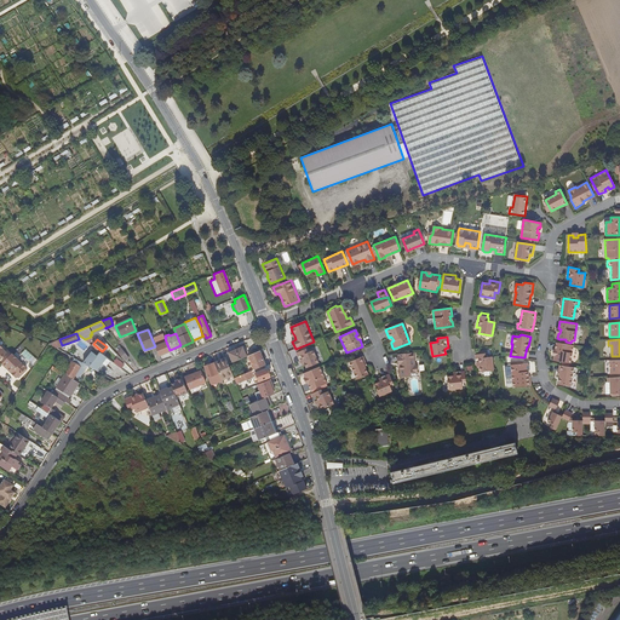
[(171,351),(170,350),(166,342),(155,346),(159,356),(171,351)]
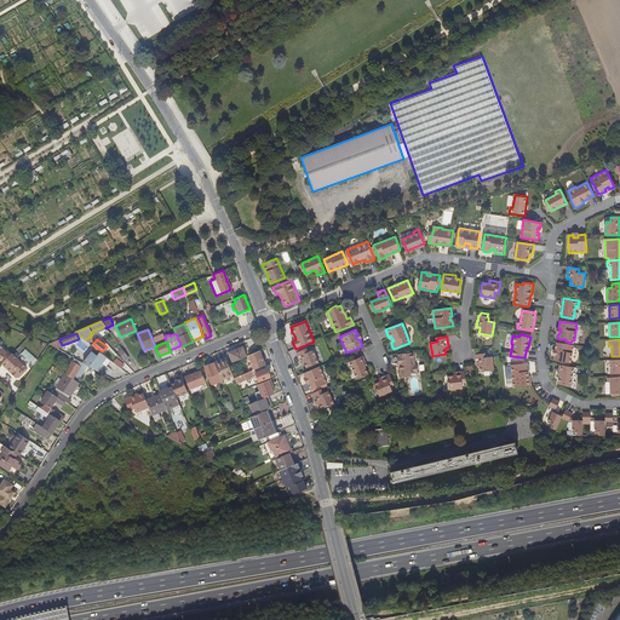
[(567,362),(569,362),(570,362),(573,345),(556,342),(555,350),(557,351),(557,355),(555,355),(554,360),(562,361),(562,363),(566,363),(567,362)]
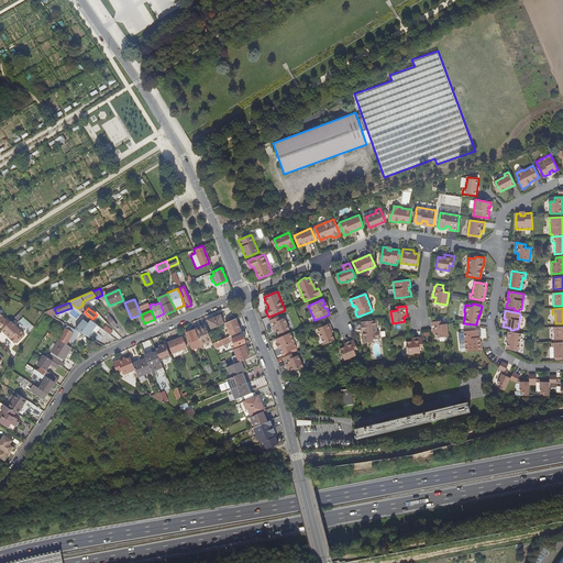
[(203,321),(205,324),(207,330),(223,323),(220,315),(203,321)]
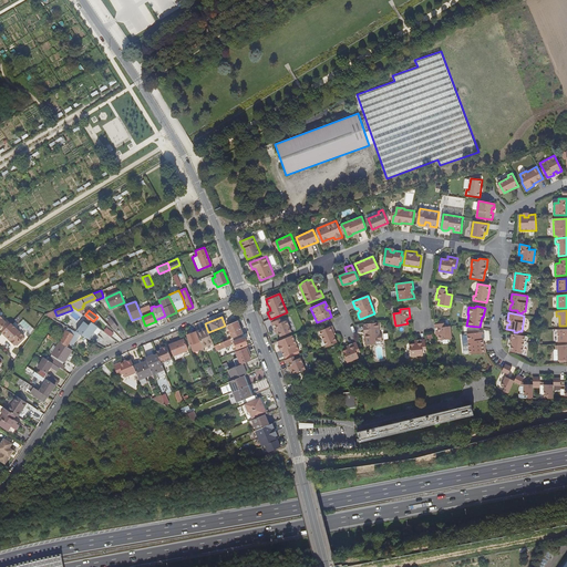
[(114,329),(117,327),(112,319),(109,321),(114,329)]
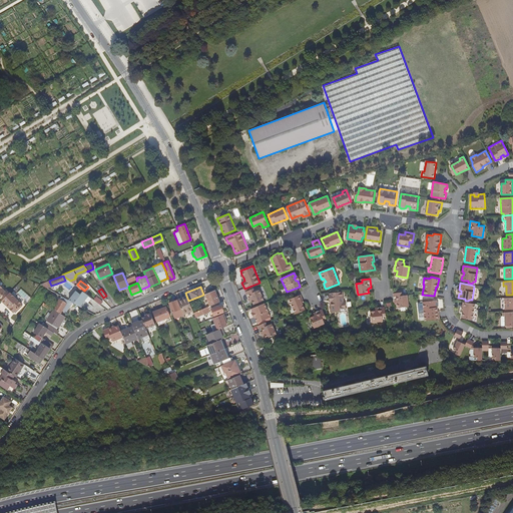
[(251,300),(251,301),(253,305),(265,300),(260,290),(254,292),(253,289),(245,292),(249,301),(249,300),(251,300)]
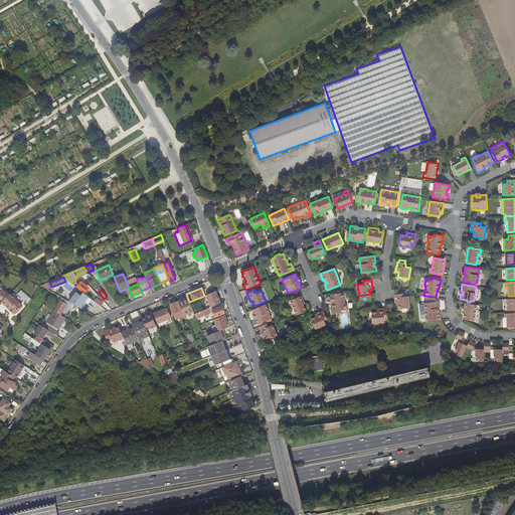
[(220,303),(215,291),(206,295),(210,307),(215,305),(220,303)]
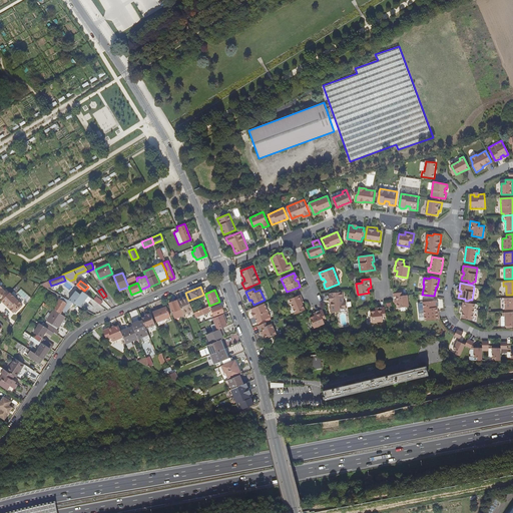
[(49,294),(57,300),(59,298),(60,296),(52,291),(49,294)]
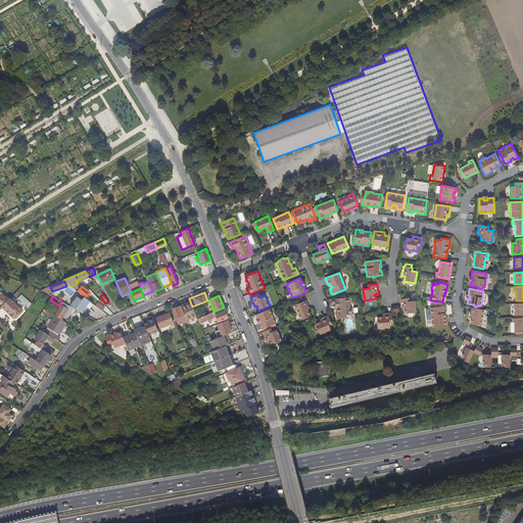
[(338,308),(337,310),(338,318),(345,317),(347,315),(352,315),(351,307),(350,307),(349,297),(337,298),(338,308)]
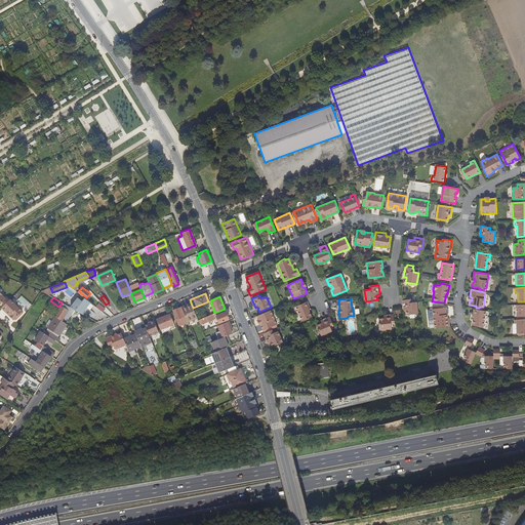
[(418,313),(417,301),(411,303),(410,298),(402,300),(403,310),(404,310),(406,310),(406,311),(406,315),(418,313)]
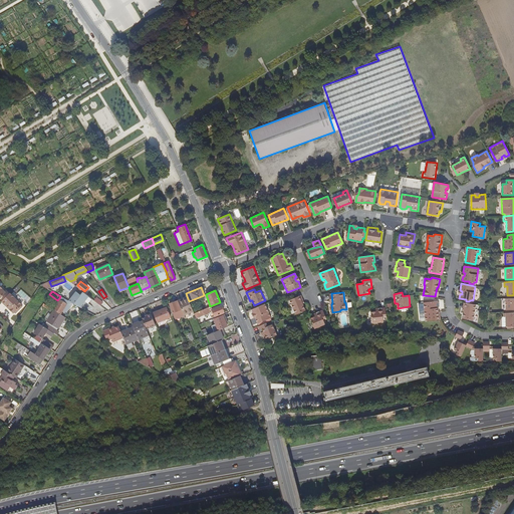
[(10,293),(1,302),(6,306),(7,305),(10,308),(9,309),(13,313),(22,305),(10,293)]
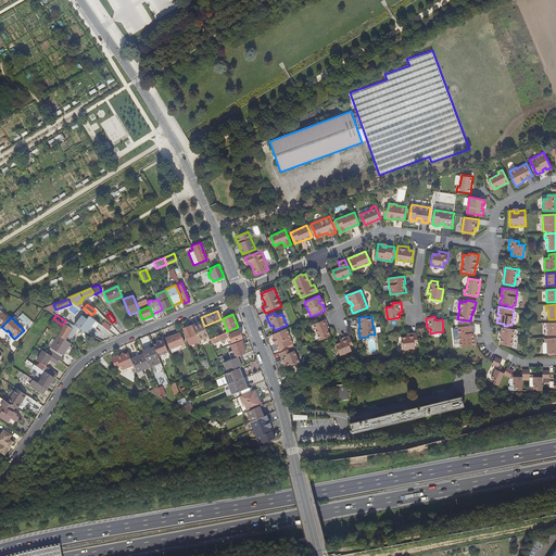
[(110,330),(113,326),(105,320),(102,325),(110,330)]
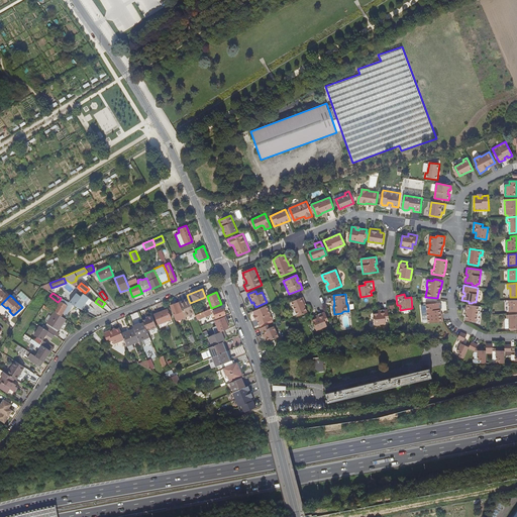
[(195,314),(190,303),(188,298),(179,302),(183,312),(186,318),(195,314)]
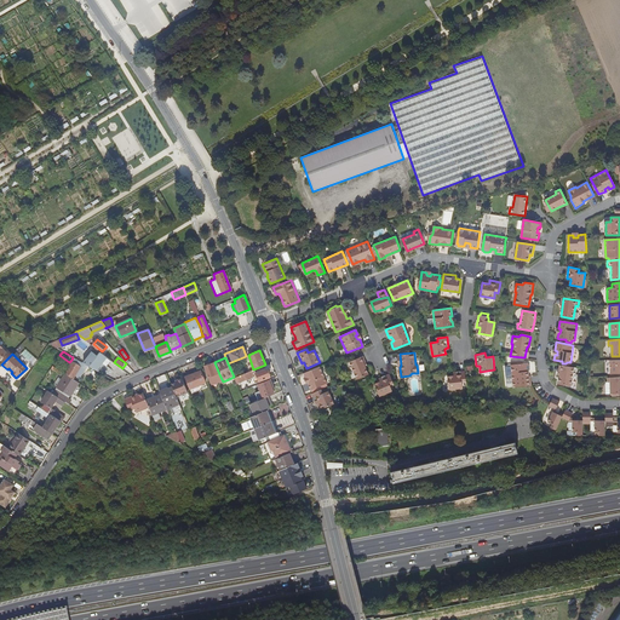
[(365,366),(361,357),(348,363),(349,368),(351,367),(356,379),(368,375),(365,366)]
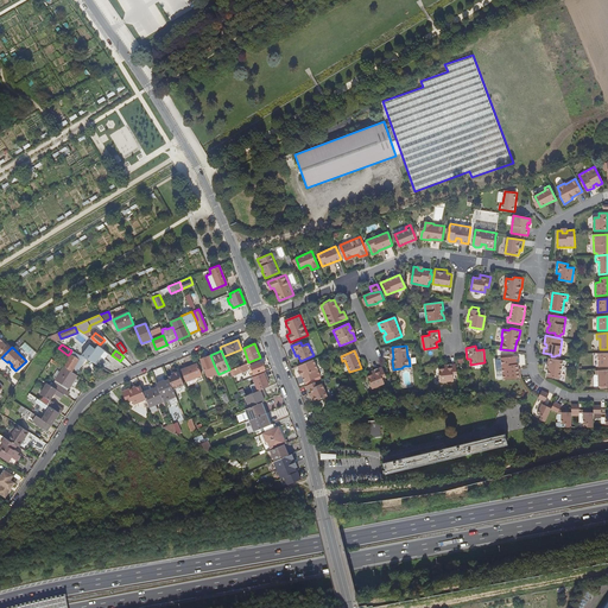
[(89,360),(75,352),(73,354),(82,360),(87,363),(89,360)]
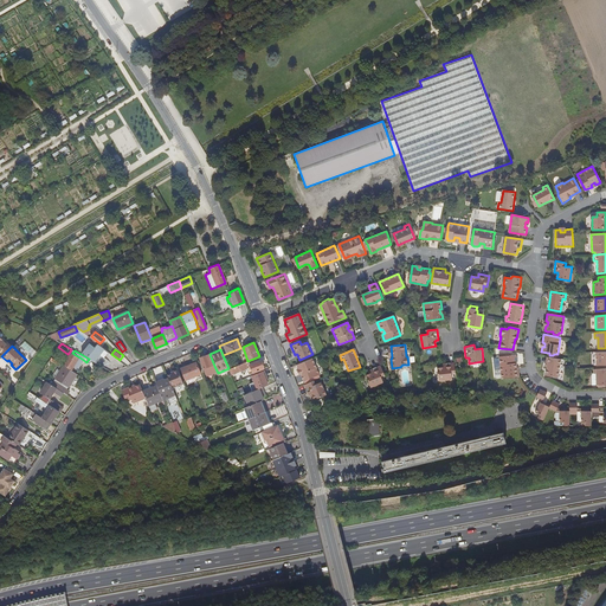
[(64,366),(65,365),(72,353),(70,352),(68,354),(64,360),(62,363),(64,366)]
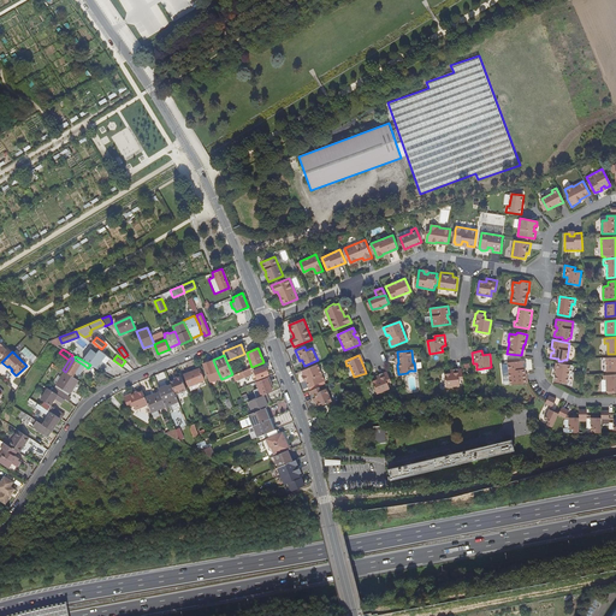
[(73,359),(66,371),(72,375),(75,372),(78,374),(81,372),(78,371),(83,365),(73,359)]
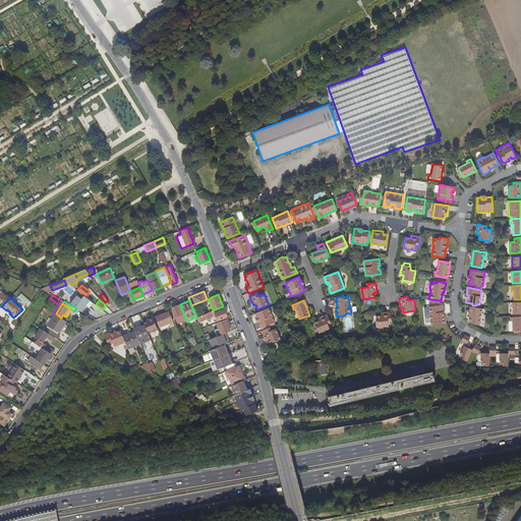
[(181,316),(184,314),(180,304),(180,303),(172,307),(178,323),(183,321),(181,316)]
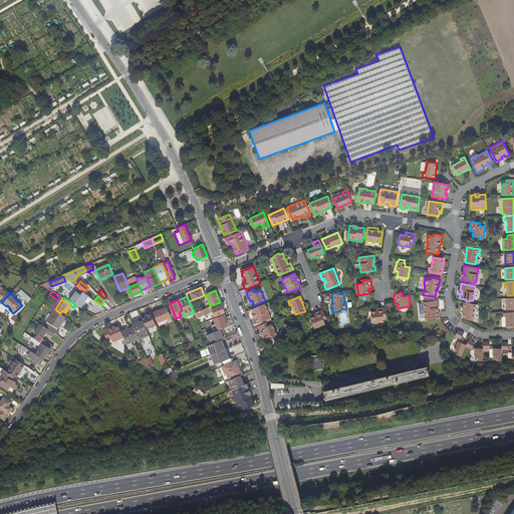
[(52,308),(54,305),(46,300),(44,303),(52,308)]
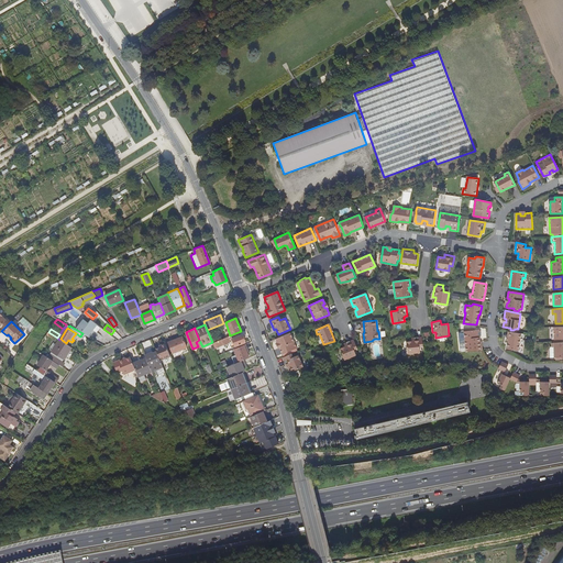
[(477,339),(481,338),(479,338),(482,335),(481,332),(479,330),(464,332),(466,352),(483,350),(482,342),(481,342),(478,343),(477,339)]
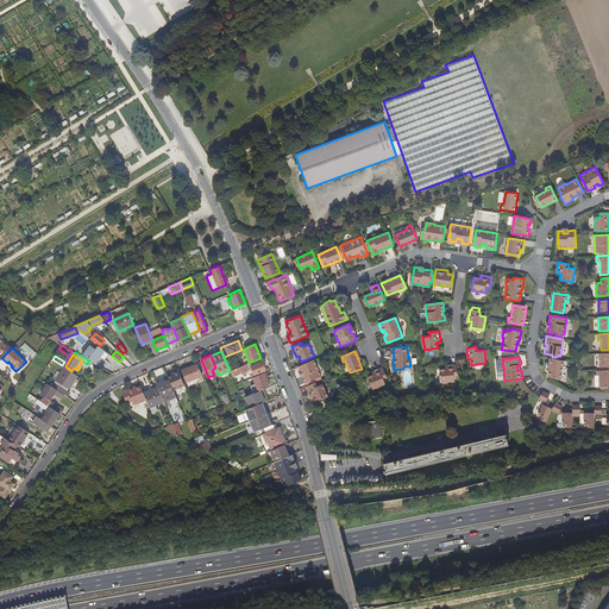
[(551,358),(550,369),(548,377),(562,380),(563,365),(565,366),(566,362),(551,358)]
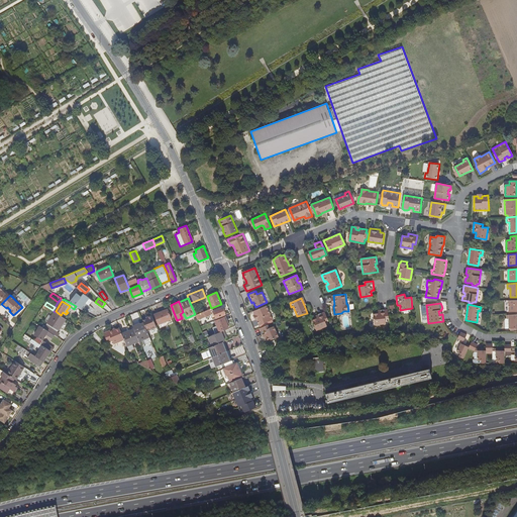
[(218,309),(216,306),(211,308),(216,319),(223,316),(224,316),(223,314),(224,314),(222,307),(218,309)]
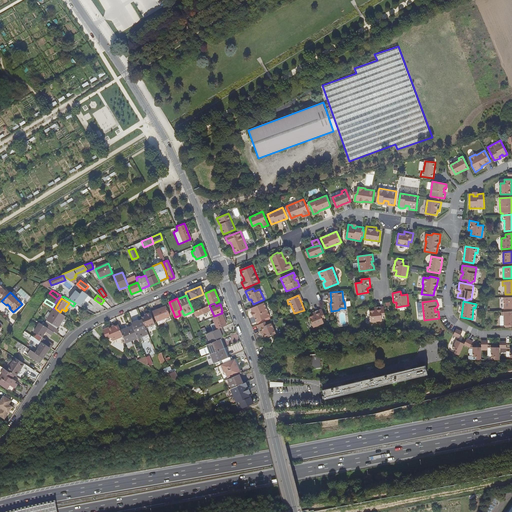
[(265,319),(269,317),(270,317),(264,303),(251,308),(252,312),(254,312),(256,316),(254,316),(256,322),(257,322),(257,324),(266,321),(265,319)]
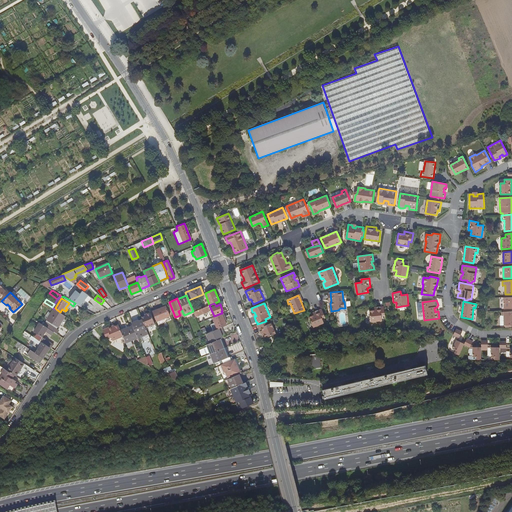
[(165,306),(152,311),(156,321),(169,316),(165,306)]
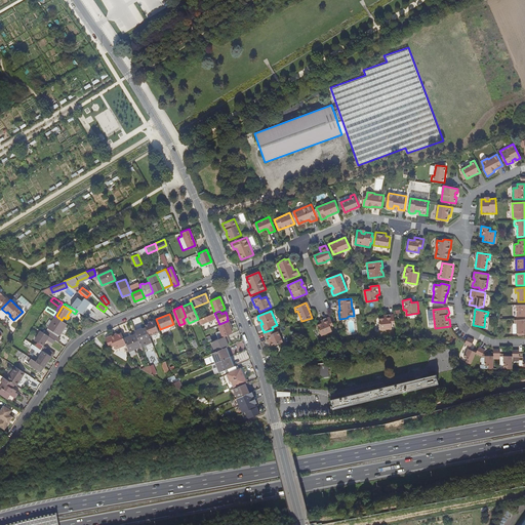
[(392,323),(395,323),(394,315),(385,316),(385,319),(382,319),(379,319),(380,330),(392,329),(392,323)]
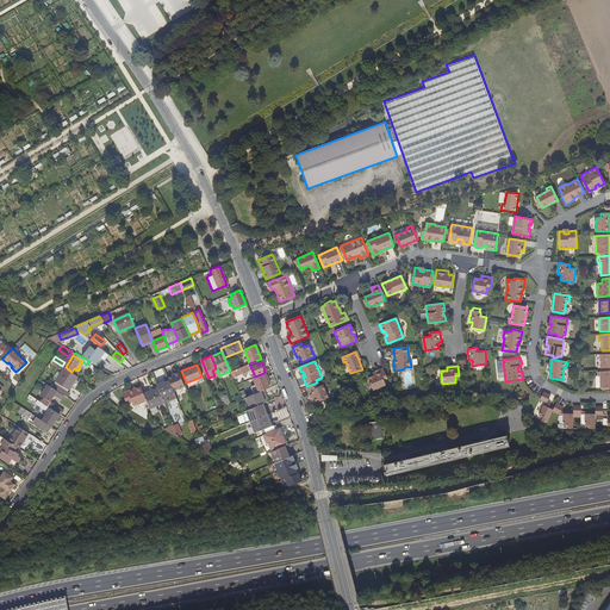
[(241,367),(230,371),(232,377),(243,373),(241,367)]
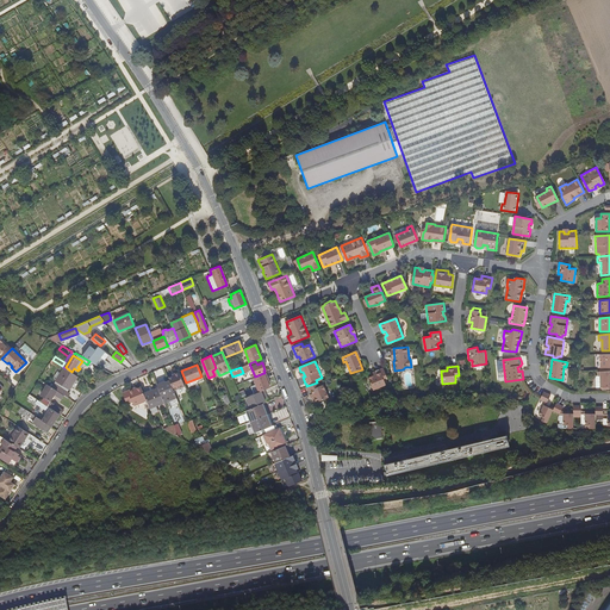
[(79,377),(64,368),(56,380),(69,390),(79,377)]
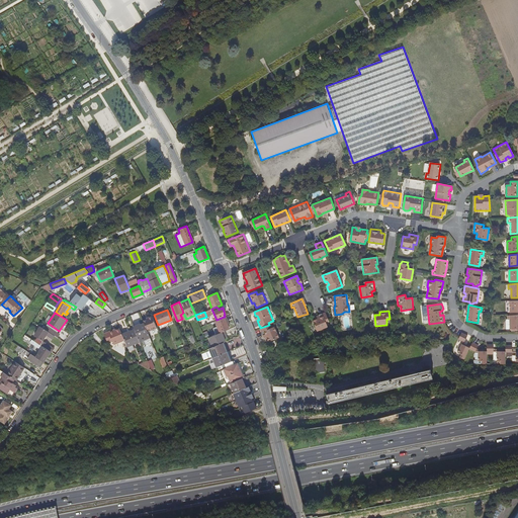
[(322,317),(320,318),(313,321),(318,331),(328,327),(326,322),(329,321),(326,313),(321,315),(322,317)]
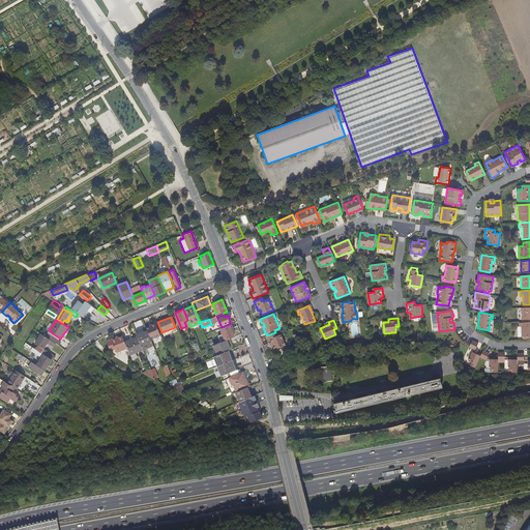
[(527,339),(527,337),(527,336),(529,336),(529,335),(529,322),(520,323),(520,326),(518,326),(519,336),(523,336),(524,339),(527,339)]
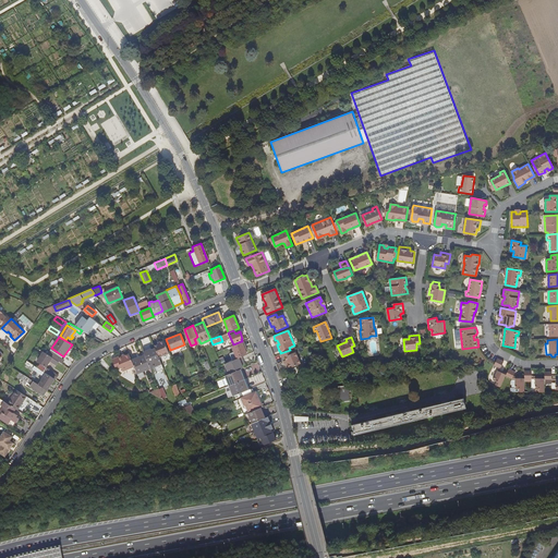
[(164,340),(158,342),(159,342),(158,343),(154,346),(155,348),(159,356),(169,353),(164,340)]
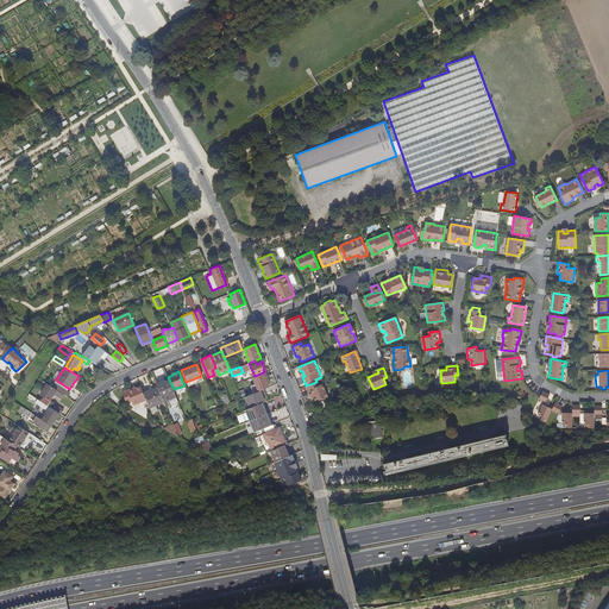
[(269,387),(263,372),(255,376),(252,377),(258,391),(259,390),(269,387)]
